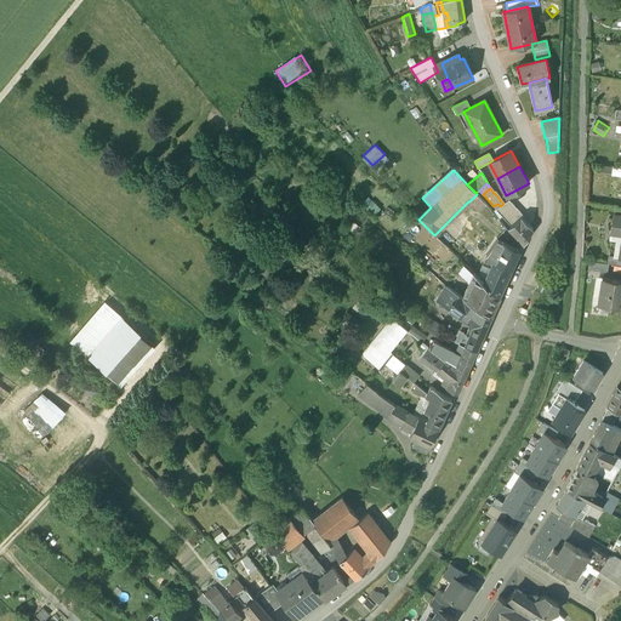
[(486,205),(477,194),(469,201),(468,201),(479,212),(486,205)]
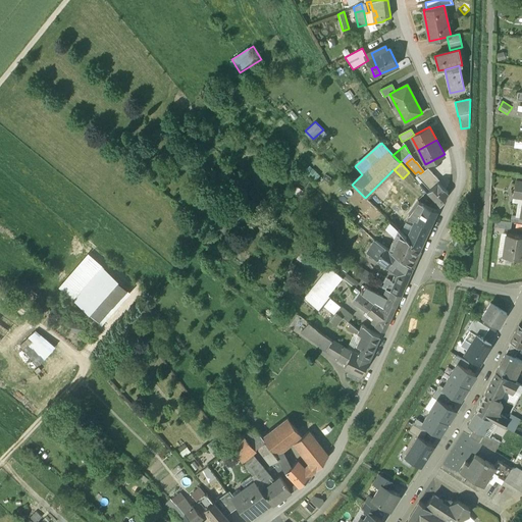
[(313,167),(307,174),(318,185),(324,177),(313,167)]
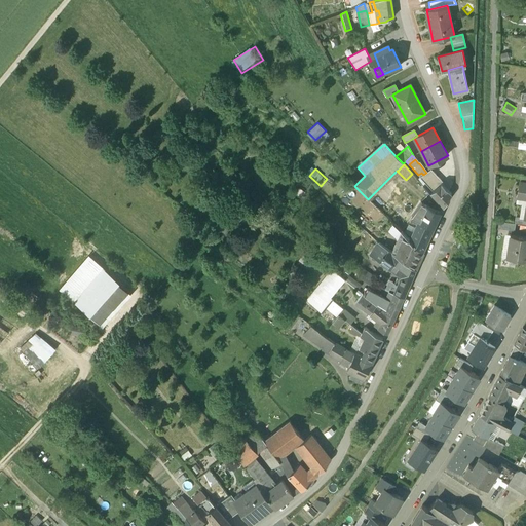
[(420,177),(420,178),(433,191),(442,184),(443,182),(430,168),(426,173),(423,175),(420,177)]
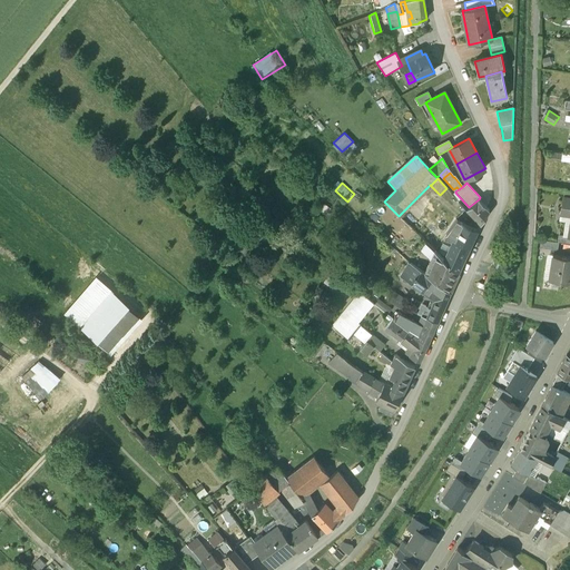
[(489,210),(479,199),(469,207),(467,209),(481,225),(489,210)]
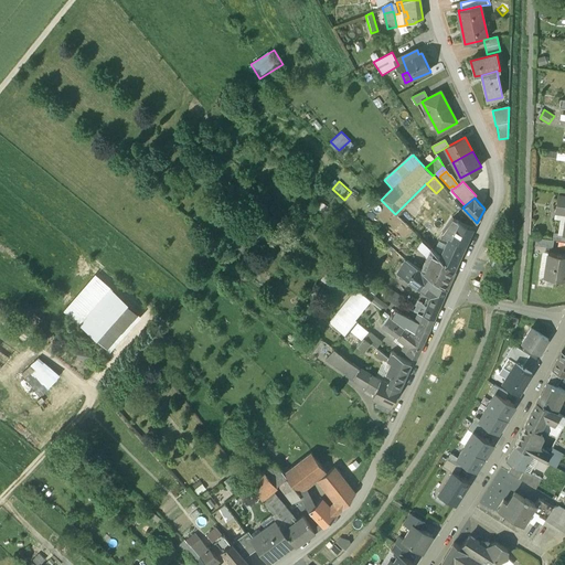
[(467,226),(452,219),(452,220),(454,220),(443,234),(450,237),(465,245),(471,232),(466,228),(467,226)]
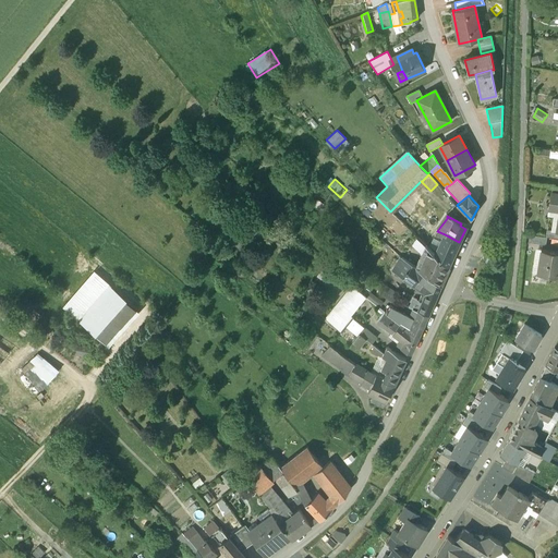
[(459,242),(445,234),(439,246),(435,255),(448,267),(459,242)]
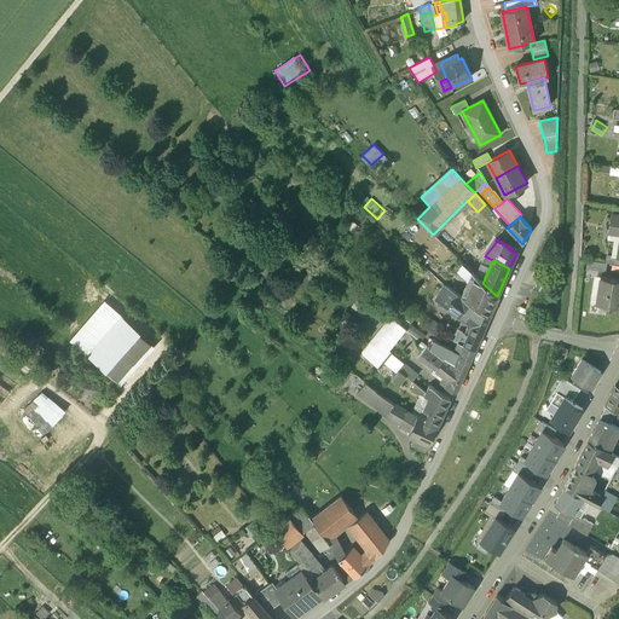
[(607,264),(588,261),(586,270),(606,273),(607,264)]
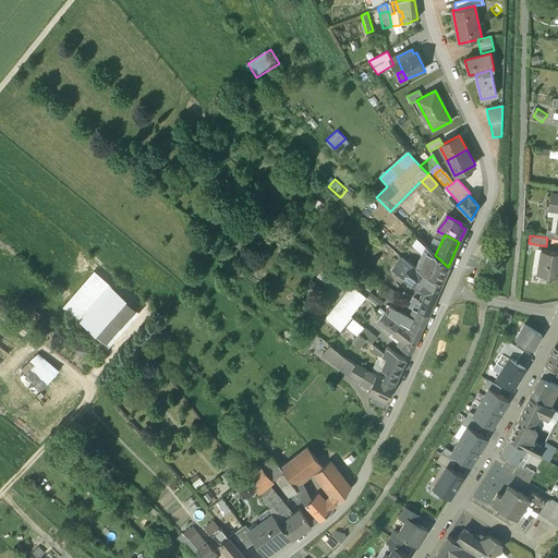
[(234,237),(230,240),(245,253),(251,246),(243,240),(242,242),(234,237)]
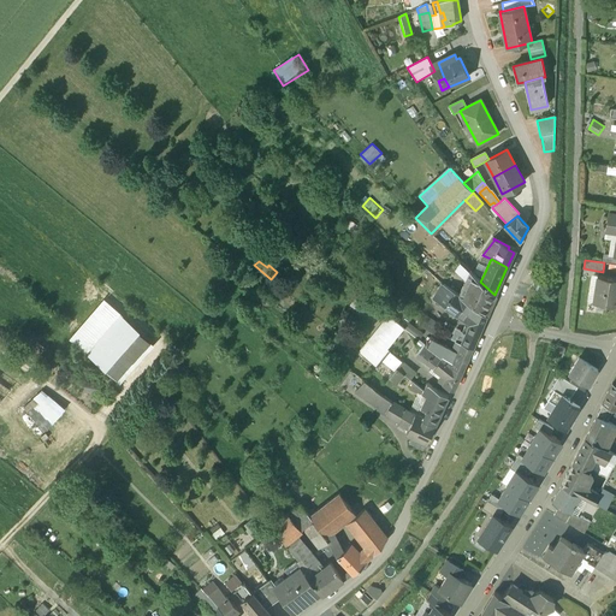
[(469,272),(458,296),(486,315),(496,296),(495,295),(480,282),(469,272)]
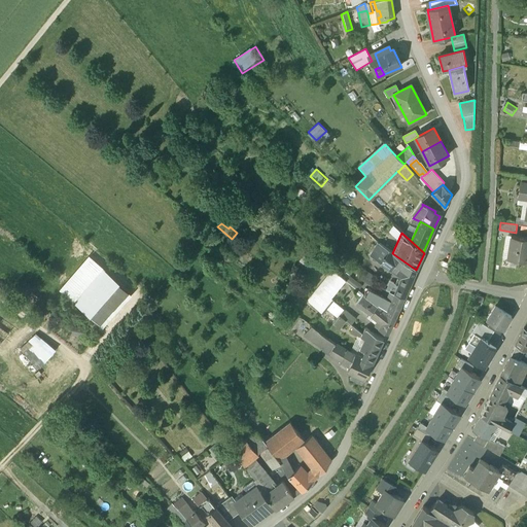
[(526,238),(511,237),(507,258),(526,261),(526,238)]
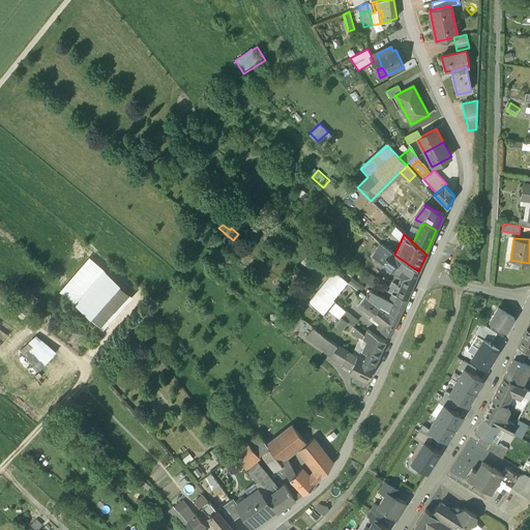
[(472,245),(460,240),(457,247),(469,253),(472,245)]
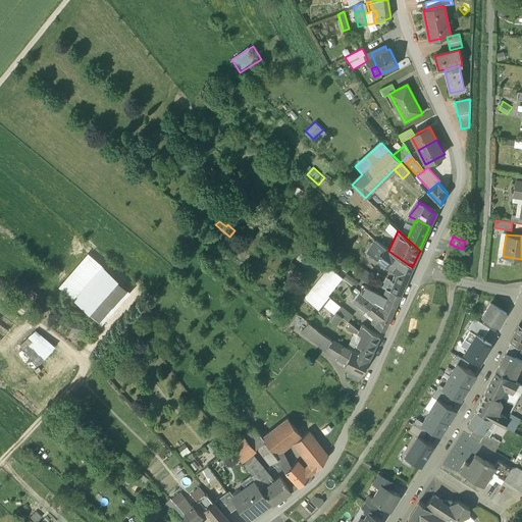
[(385,248),(375,242),(368,254),(378,260),(385,248)]
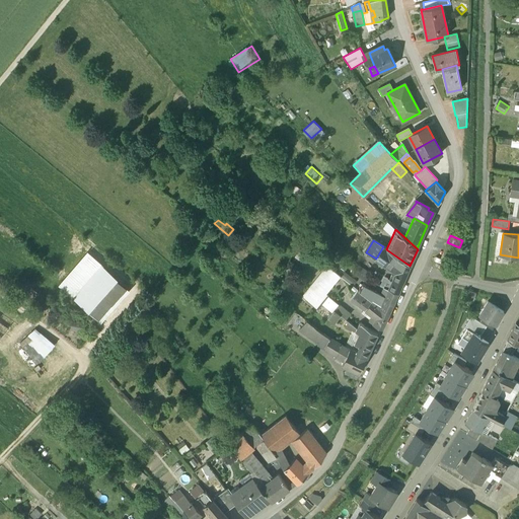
[(459,247),(447,242),(444,249),(456,254),(459,247)]
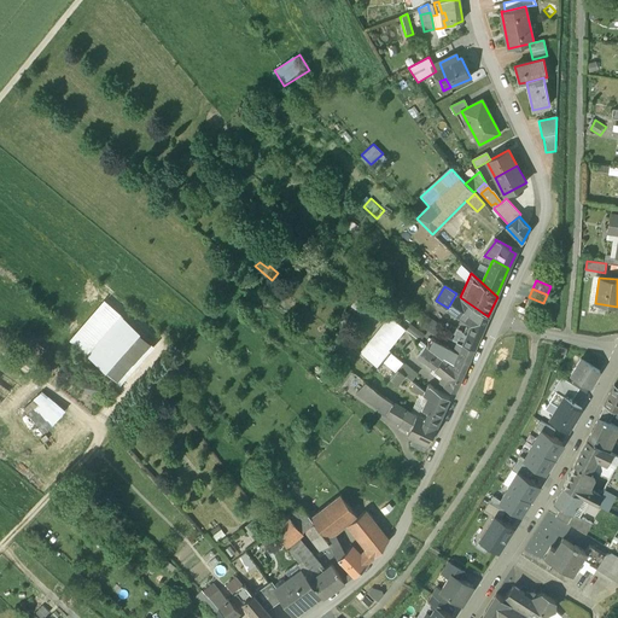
[(460,297),(456,293),(448,308),(473,322),(474,321),(484,326),(488,316),(460,297)]
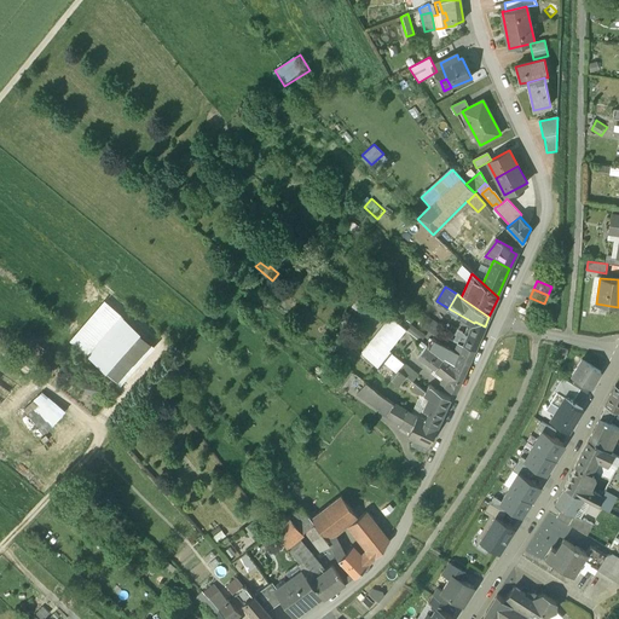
[(353,306),(363,314),(371,304),(360,295),(353,306)]
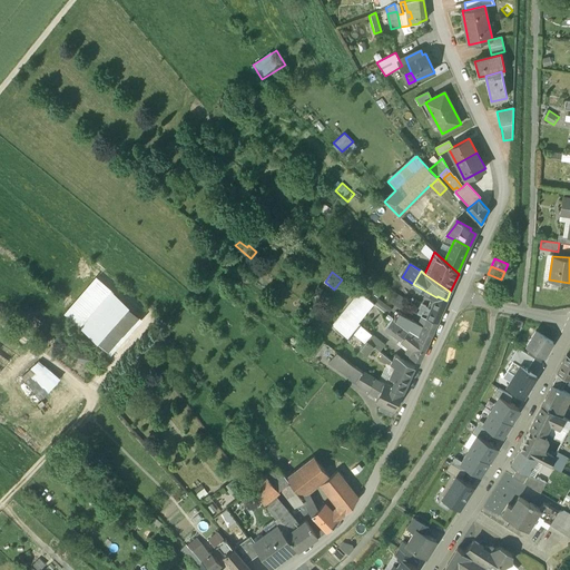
[(141,317),(96,279),(65,315),(111,354),(141,317)]
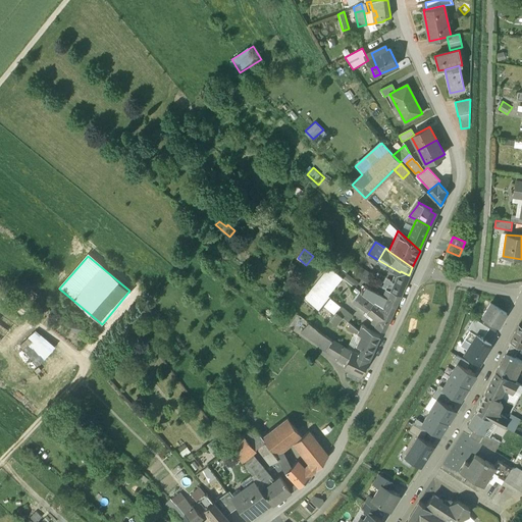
[(372,275),(359,267),(355,275),(368,282),(372,275)]
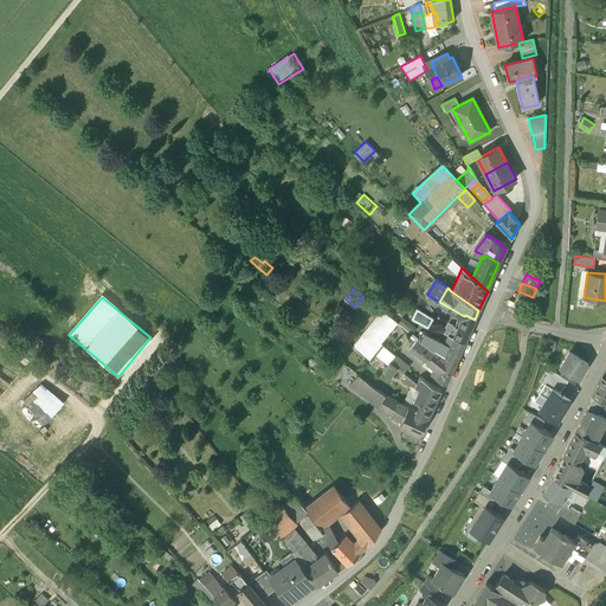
[(348,311),(336,316),(339,326),(352,322),(348,311)]
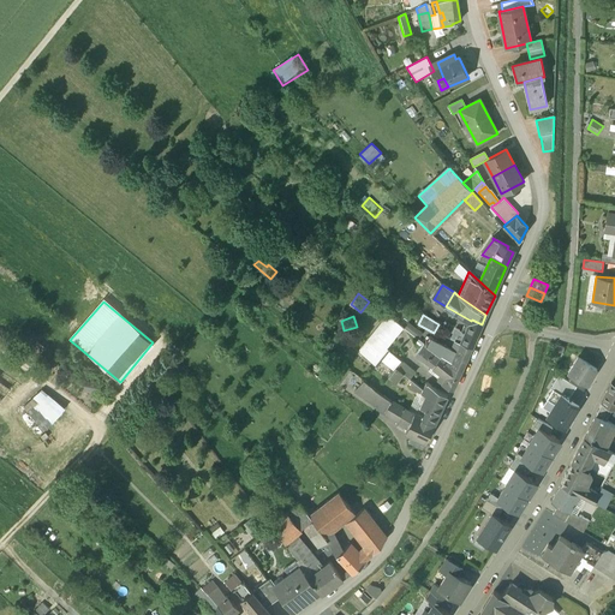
[(404,328),(388,316),(378,327),(358,352),(363,356),(375,365),(381,358),(387,350),(386,348),(404,328)]
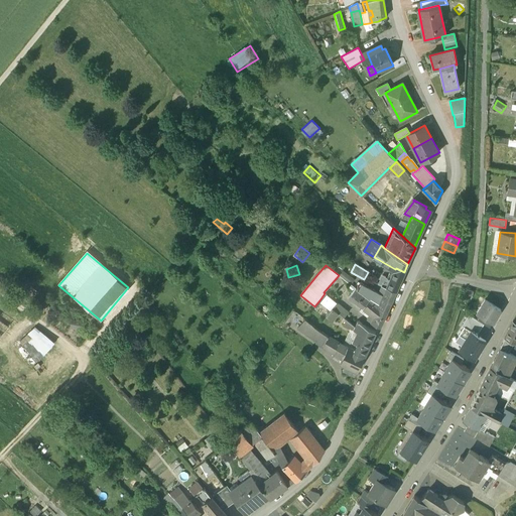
[(404,272),(396,268),(395,269),(390,280),(387,287),(396,291),(404,272)]
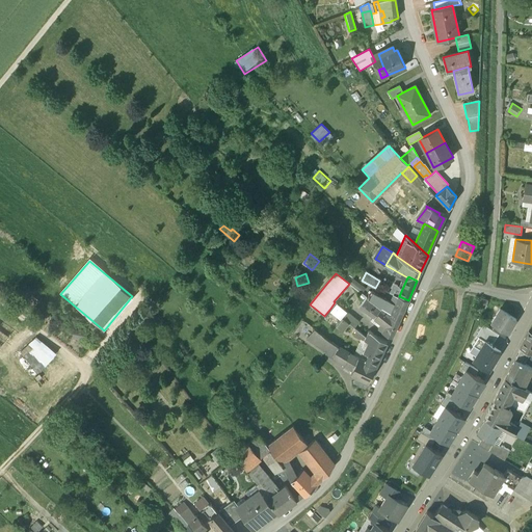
[(355,280),(351,284),(360,292),(365,288),(355,280)]
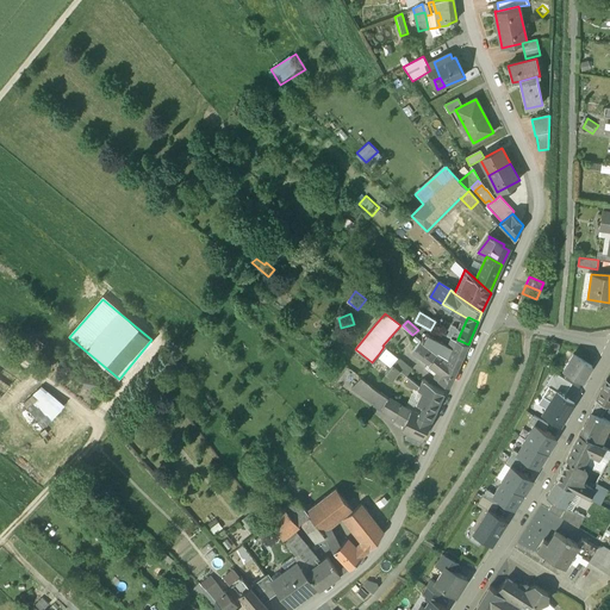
[(461,331),(453,328),(449,335),(448,337),(452,337),(456,340),(458,340),(461,331)]
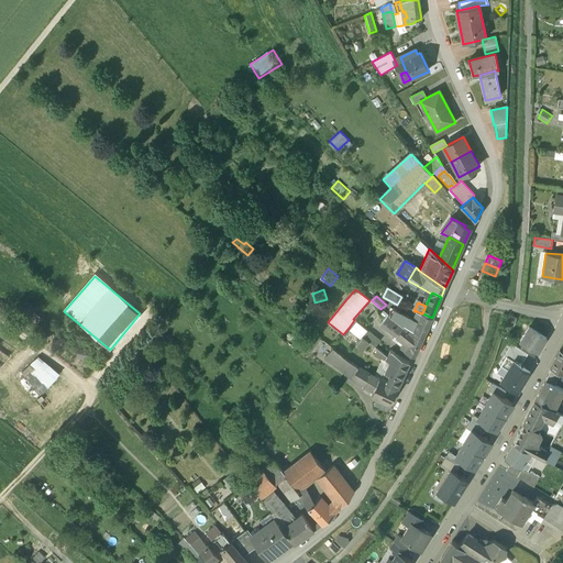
[(302,309),(296,316),(302,322),(309,317),(302,309)]
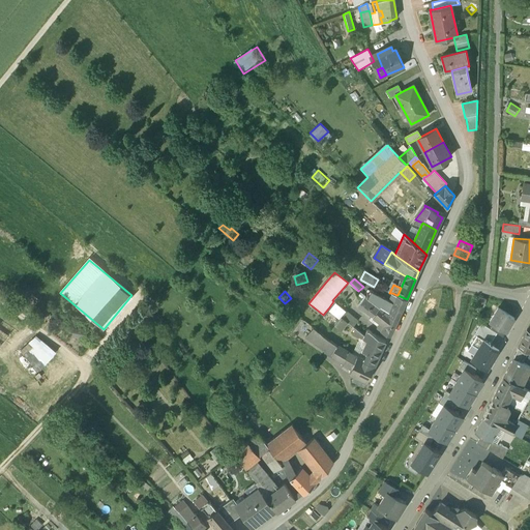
[(389,300),(371,291),(366,297),(374,303),(380,307),(388,315),(393,303),(389,300)]
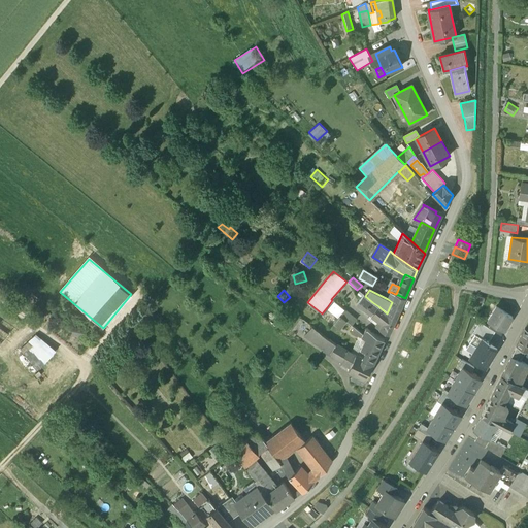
[(27,291),(19,302),(29,310),(37,299),(27,291)]
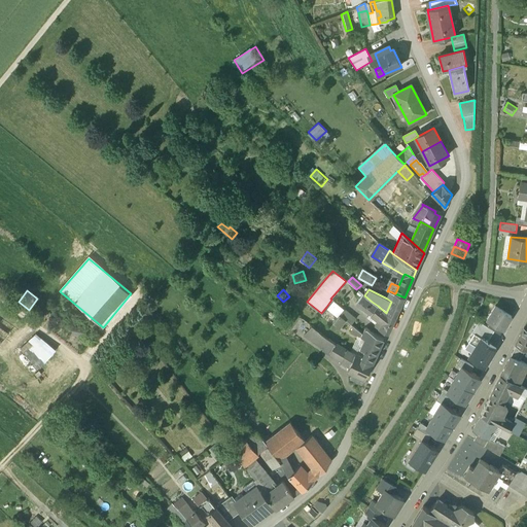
[(391,302),(386,313),(395,318),(405,297),(395,293),(394,293),(391,302)]
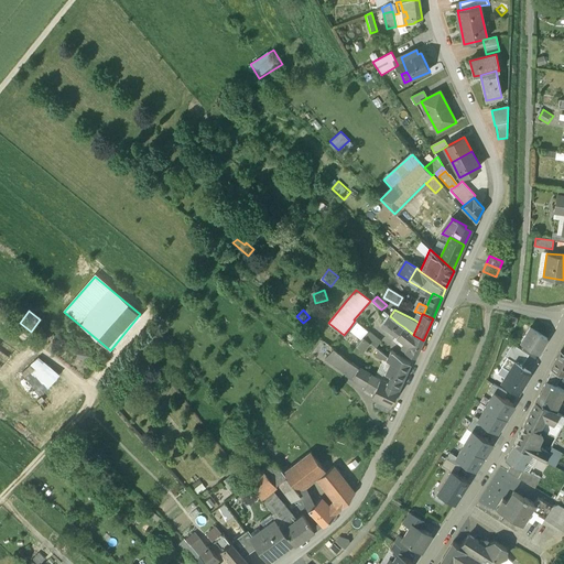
[(390,316),(389,316),(381,325),(397,336),(404,327),(398,323),(390,316)]
